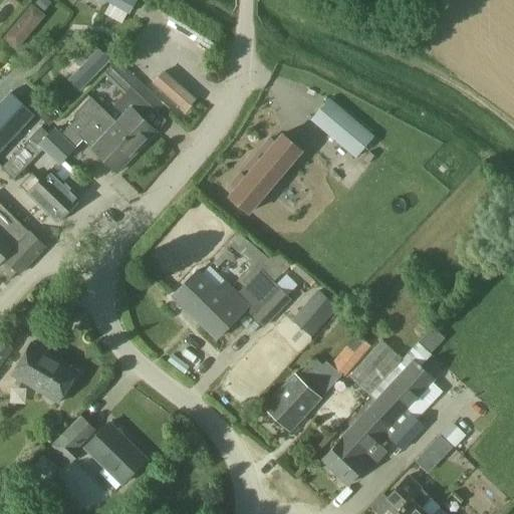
[(139,1),(136,0),(100,0),(130,16),(139,1)]
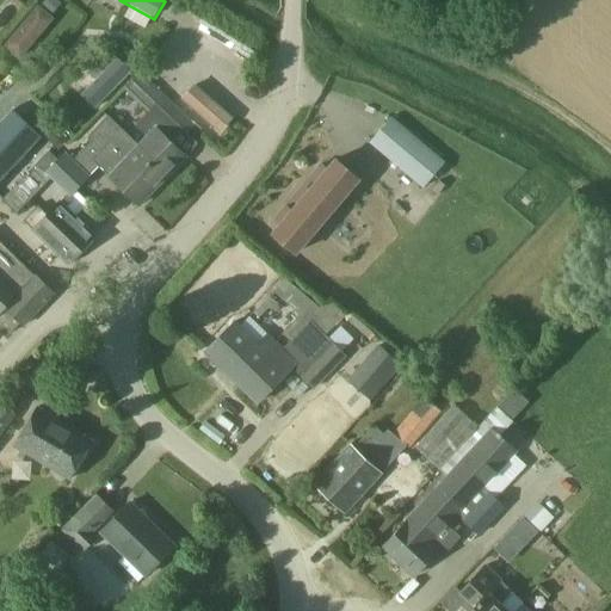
[(6,48),(19,59),(50,22),(37,11),(6,48)]
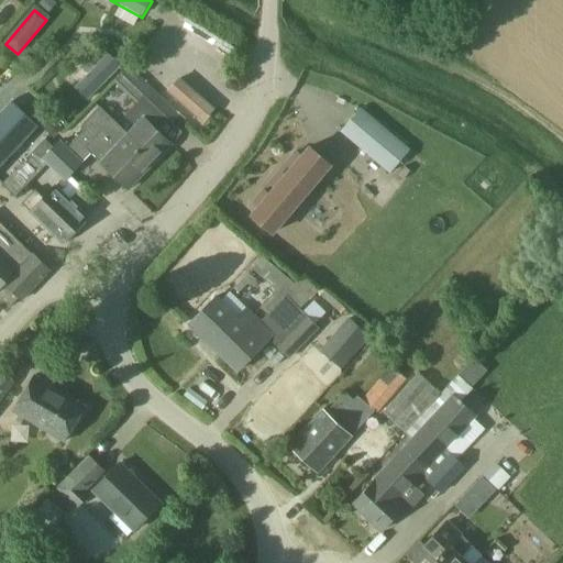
[(187,22),(178,35),(214,59),(223,46),(187,22)]
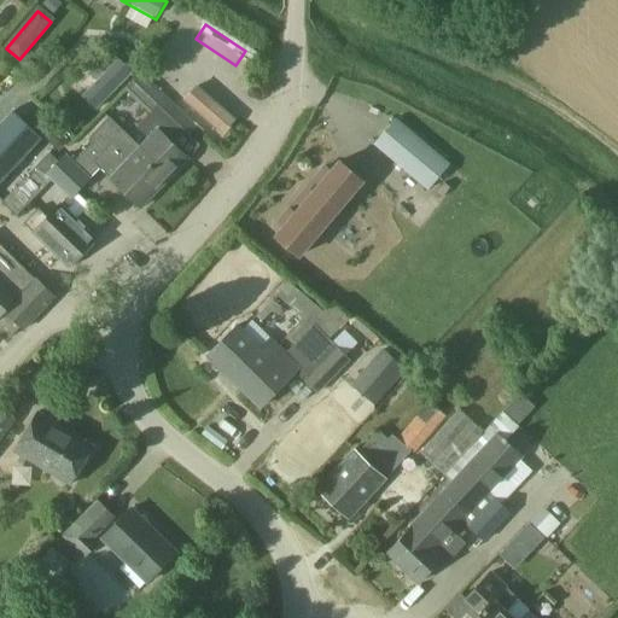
[(104,101),(141,64),(127,51),(89,88),(104,101)]
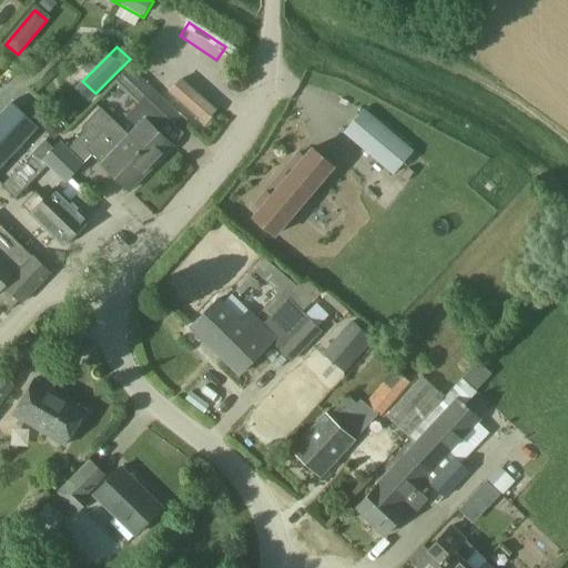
[(137,128),(129,135),(102,162),(130,190),(173,145),(159,132),(171,119),(146,97),(125,118),(137,128)]
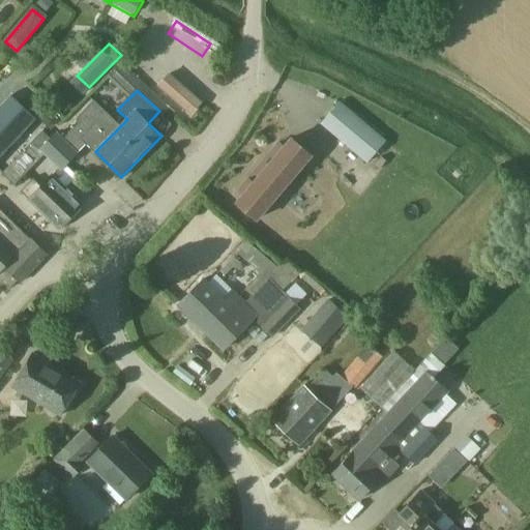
[(0,156),(36,118),(10,94),(0,106),(0,156)]
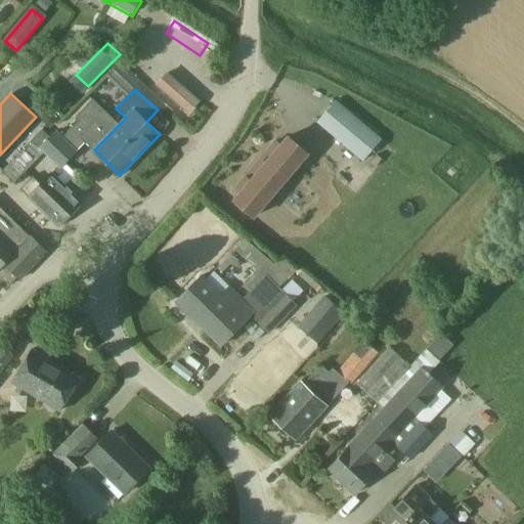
[(94,149),(119,125),(92,99),(75,118),(78,122),(63,136),(78,150),(86,142),(94,149)]
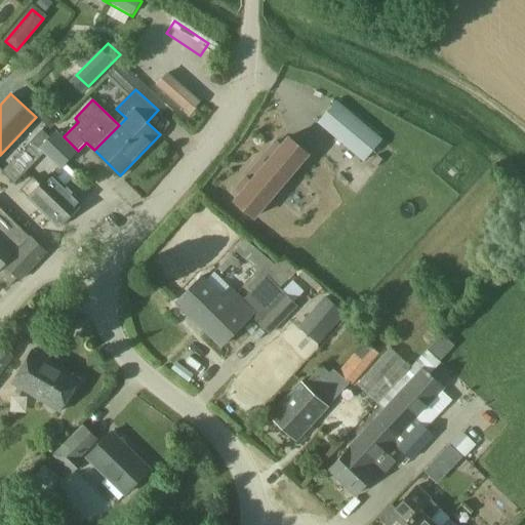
[(382,139),(336,101),(317,123),(364,162),(382,139)]
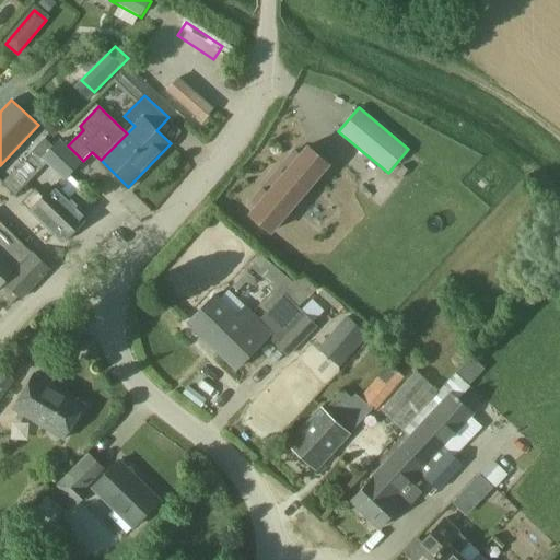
[(83,161),(68,146),(60,139),(54,146),(45,139),(34,150),(41,158),(65,181),(66,179),(68,182),(60,189),(55,185),(43,197),(35,189),(22,202),(31,210),(62,242),(88,216),(71,200),(83,187),(70,175),(83,161)]
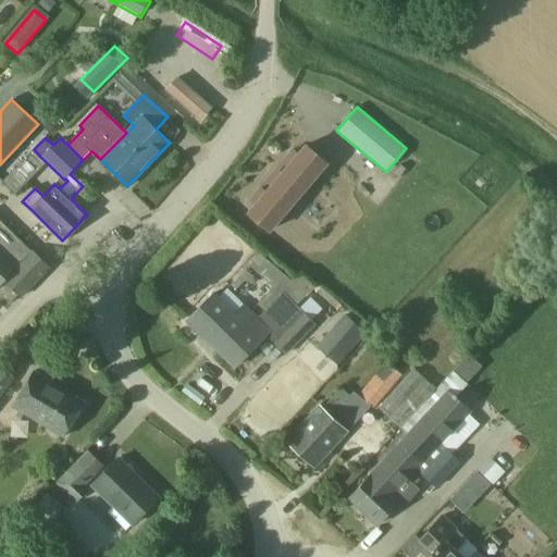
[(327,162),(306,145),(305,146),(306,147),(299,155),(293,149),(283,161),(289,166),(283,173),(280,171),(269,183),(273,186),(267,193),(261,188),(251,200),(257,205),(251,212),(250,211),(249,213),(271,231),(272,230),(271,229),(293,202),(299,208),(310,194),(305,189),(325,163),(326,163),(327,162)]
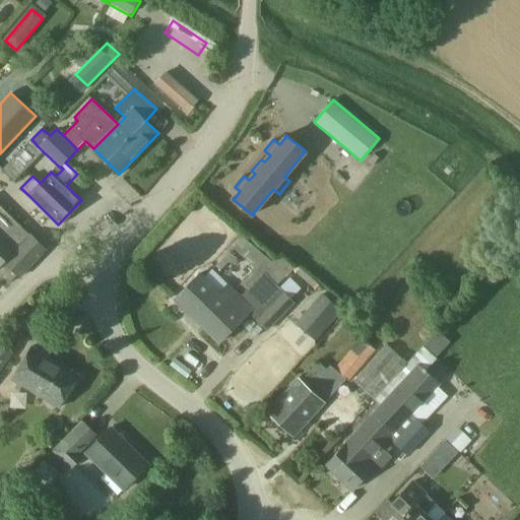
[(26,232),(0,205),(0,274),(9,283),(16,275),(19,278),(46,251),(26,232)]
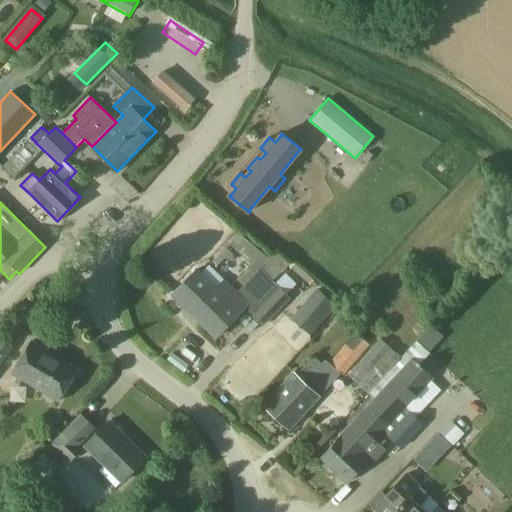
[(260,269),(237,293),(224,281),(218,289),(201,272),(197,268),(172,295),(216,338),(244,310),(262,327),(290,298),(260,269)]
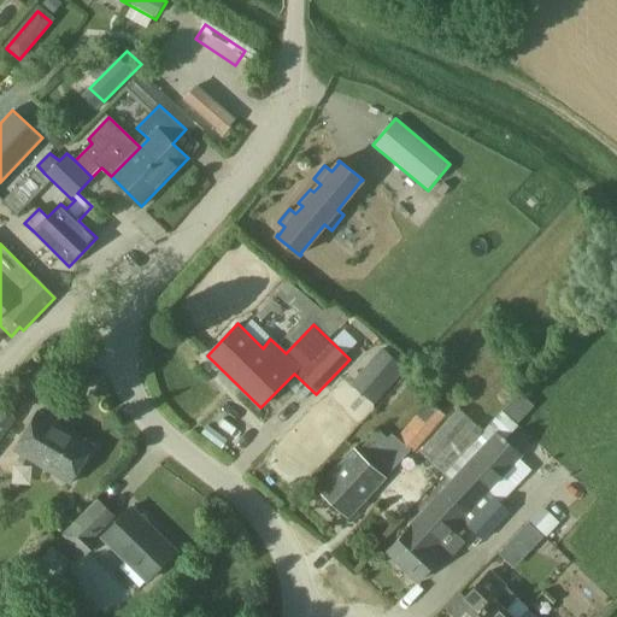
[(405,368),(382,348),(351,386),(374,404),(405,368)]
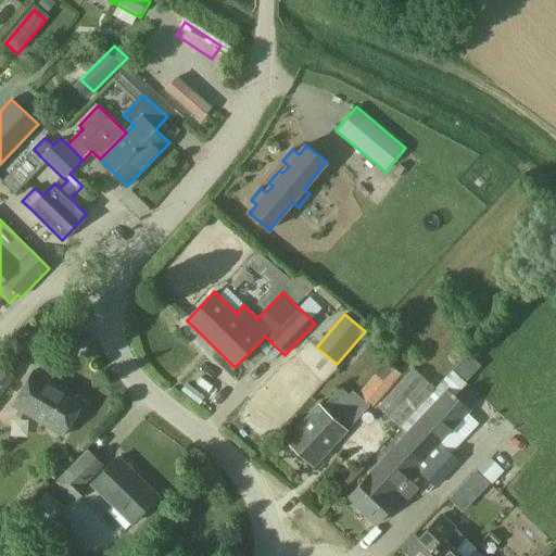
[(339,386),(321,405),(319,403),(286,441),(315,467),(349,430),(400,374),(387,363),(357,395),(352,391),(349,395),(339,386)]
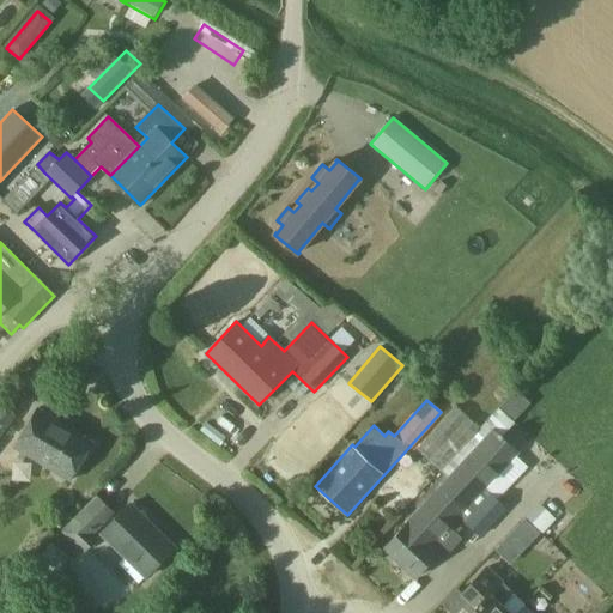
[(0,437),(17,417),(0,404),(0,437)]
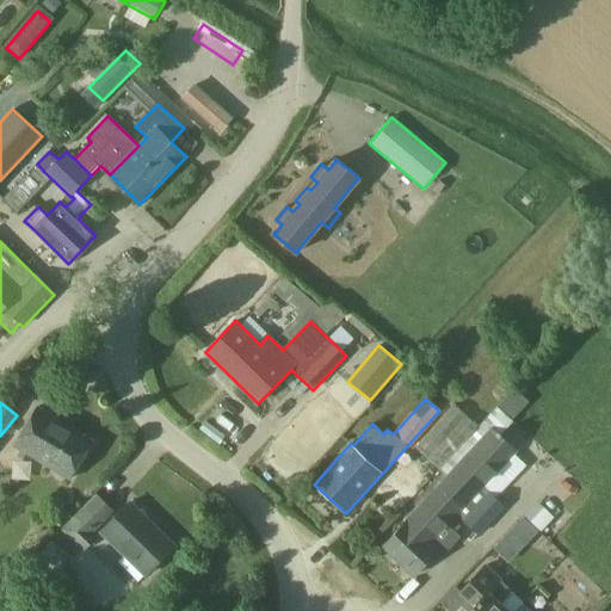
[(455,405),(415,448),(427,458),(438,469),(477,426),(467,417),(466,415),(455,405)]
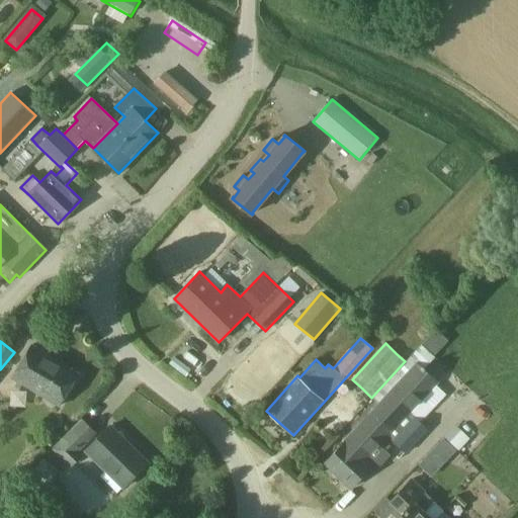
[(60,406),(79,373),(32,345),(12,377),(60,406)]
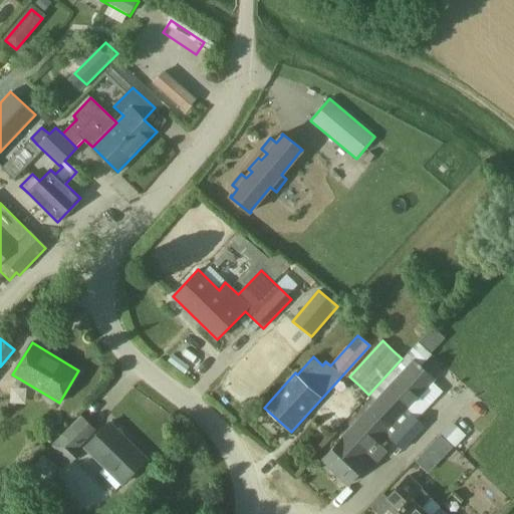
[(415,361),(387,393),(345,437),(322,461),(348,486),(369,463),(362,456),(383,434),(401,450),(423,426),(406,410),(435,379),(415,361)]
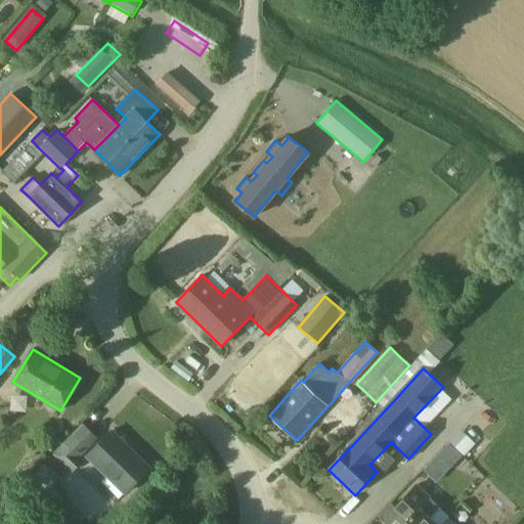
[(83,424),(52,454),(72,473),(83,462),(79,457),(93,443),(92,442),(97,437),(83,424)]
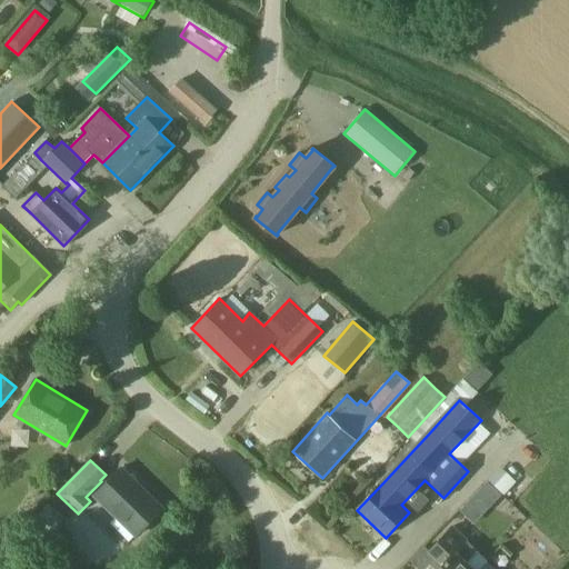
[(500,465),(460,509),(476,523),(516,479),(500,465)]
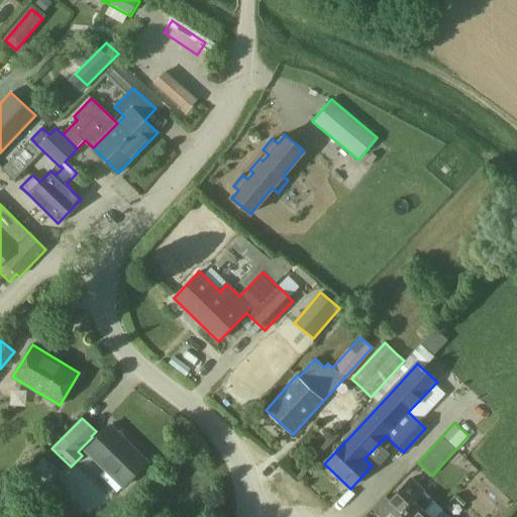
[(123,488),(147,462),(110,425),(85,450),(123,488)]
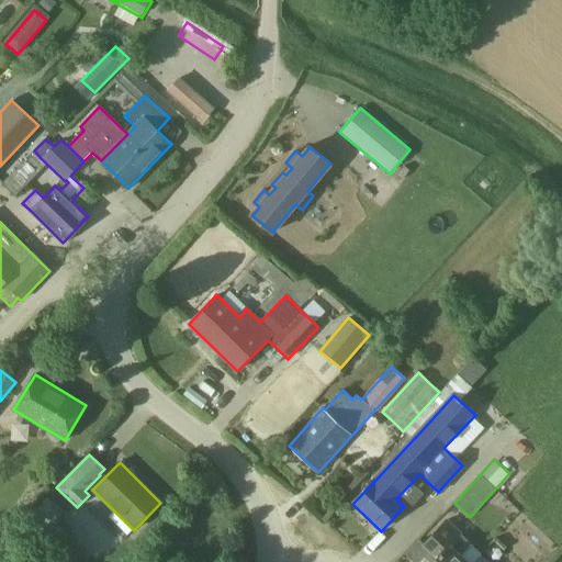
[(68,512),(52,501),(31,531),(47,542),(68,512)]
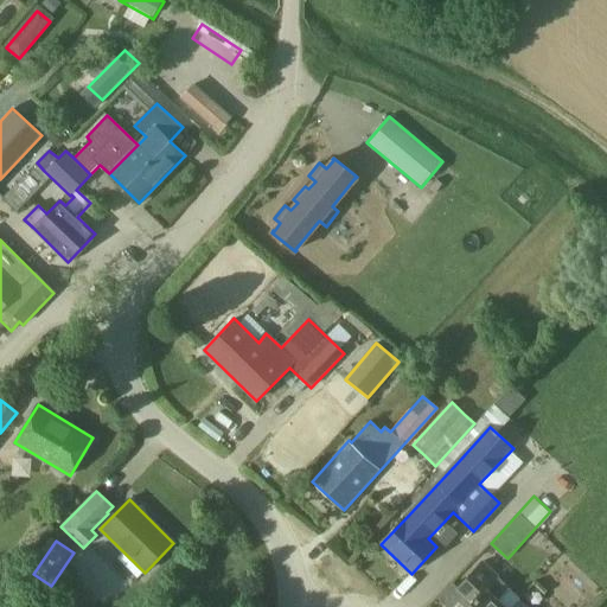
[(510,606),(518,599),(509,589),(509,588),(483,563),(458,589),(473,602),(467,606),(510,606)]
